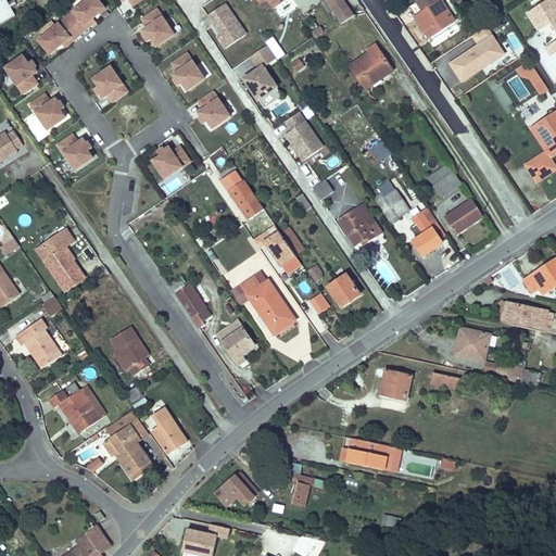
[(7,0),(0,0),(0,25),(16,16),(7,0)]
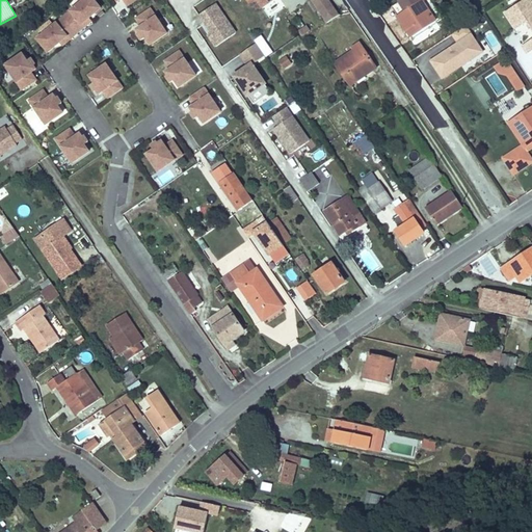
[(83,0),(63,17),(37,40),(49,52),(54,47),(53,46),(58,41),(60,43),(75,30),(89,18),(88,16),(94,11),(96,14),(101,8),(94,0),(83,0)]
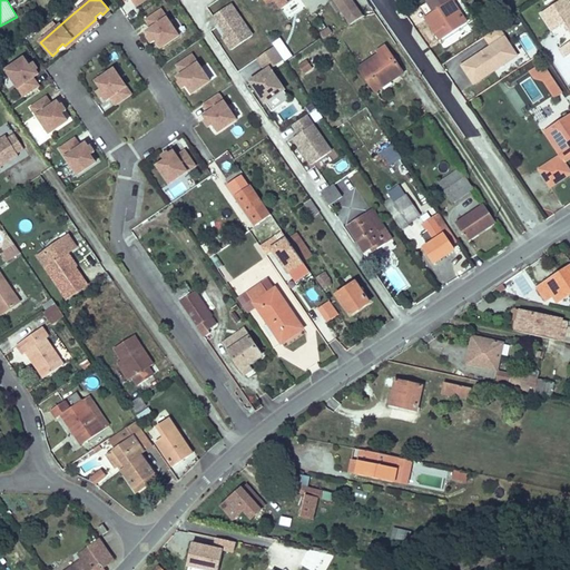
[(342,10),(334,0),(333,0),(330,2),(337,13),(342,10)]
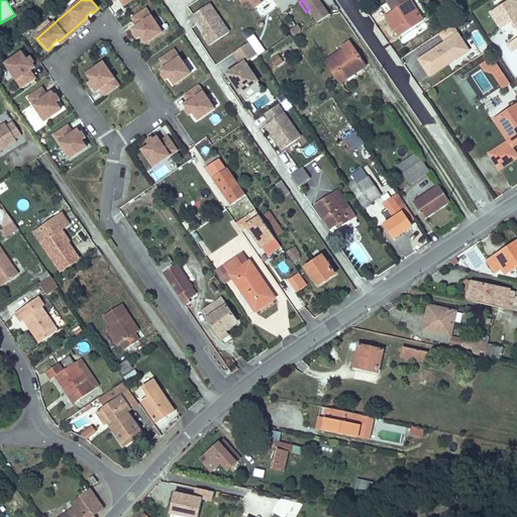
[(318,0),(303,0),(310,9),(318,22),(329,15),(318,0)]
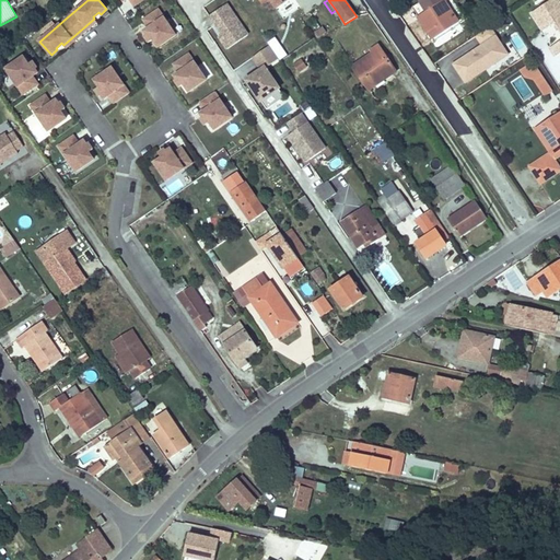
[(423,0),(420,2),(427,13),(419,19),(432,38),(456,21),(444,2),(446,0),(423,0)]
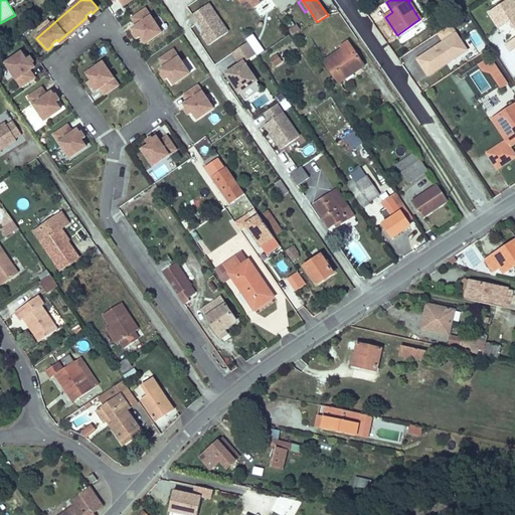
[(514,38),(505,45),(511,52),(514,49),(514,3),(513,0),(507,0),(489,12),(499,28),(510,21),(514,28),(514,38)]
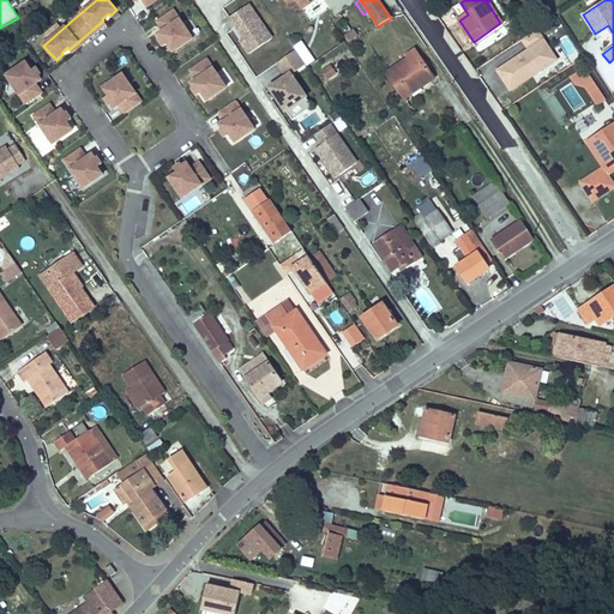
[(246,52),(269,37),(246,2),(227,16),(240,36),(244,41),(240,43),(246,52)]
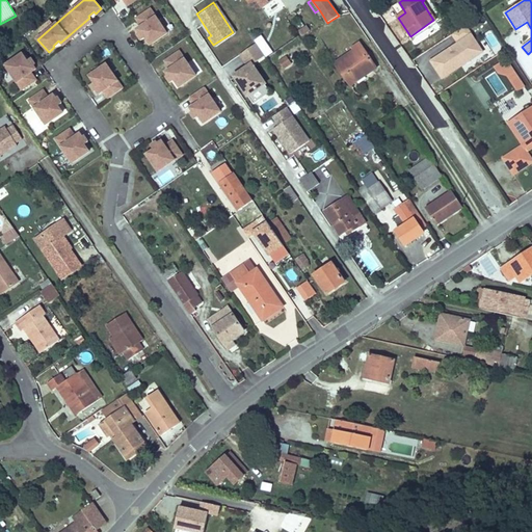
[(398,18),(405,12),(399,2),(392,7),(398,18)]
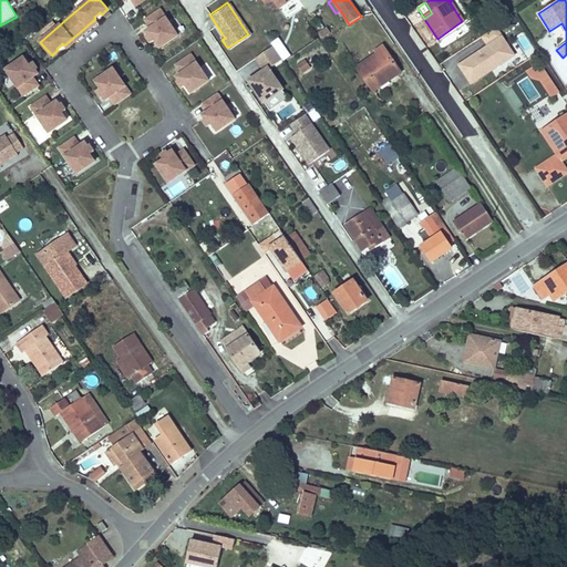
[(161,48),(178,35),(161,9),(146,20),(151,28),(146,31),(153,41),(155,40),(161,48)]
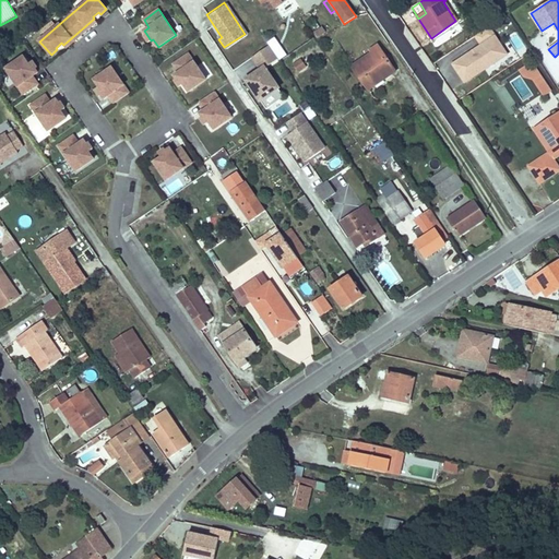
[(81,35),(97,22),(94,19),(79,32),(81,35)]
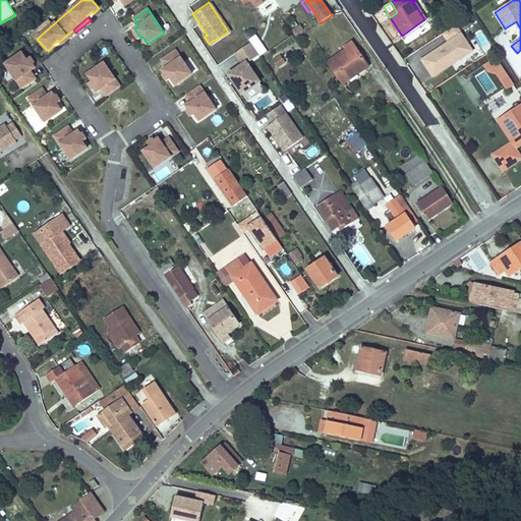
[(424,19),(402,36),(403,38),(426,22),(424,19)]
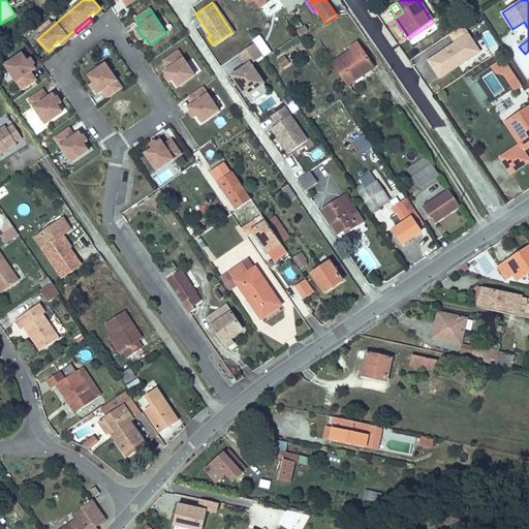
[(454,44),(468,34),(463,26),(448,36),(454,44)]
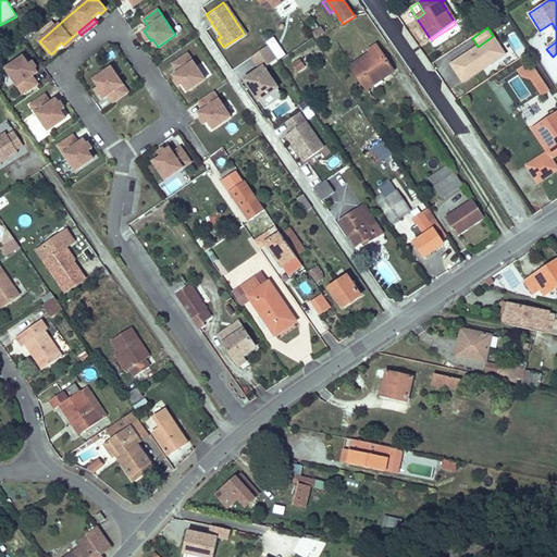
[(81,35),(78,32),(63,45),(65,48),(81,35)]
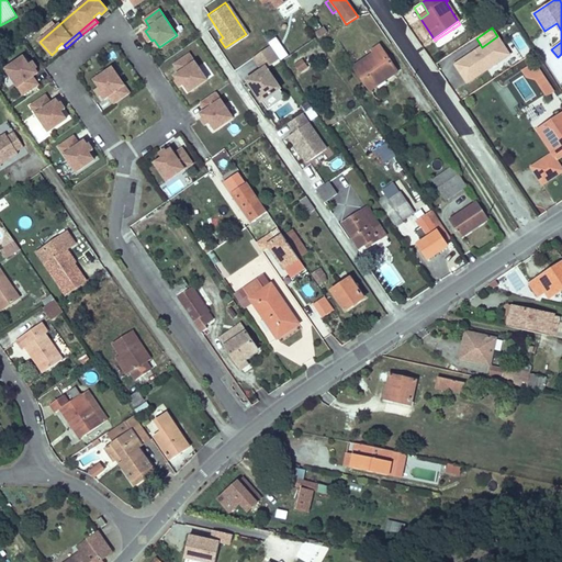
[(512,57),(497,36),(482,47),(454,66),(468,86),(512,57)]
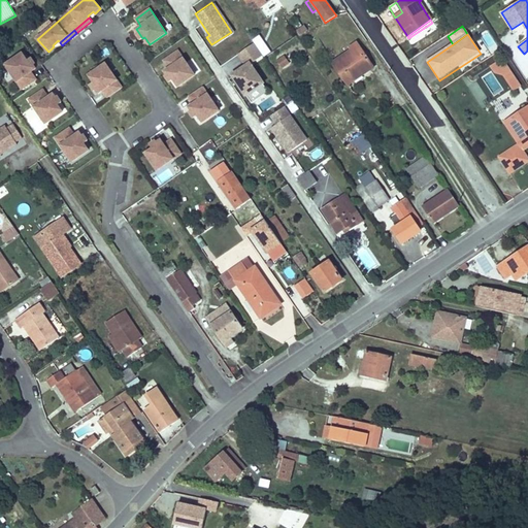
[(262,81),(250,63),(262,55),(253,41),(238,52),(246,64),(232,73),(245,93),(262,81)]
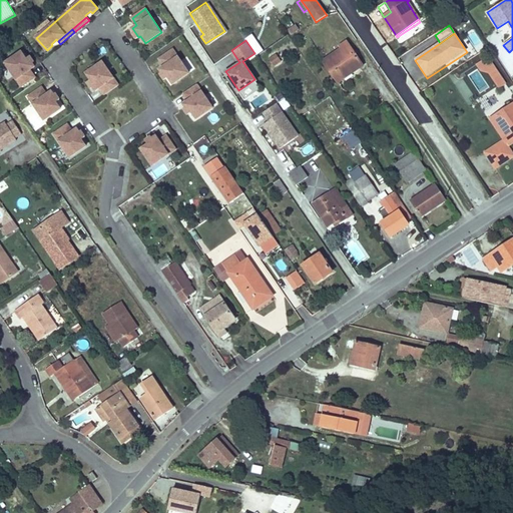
[(341,49),(324,61),(338,82),(362,66),(346,42),(339,47),(341,49)]
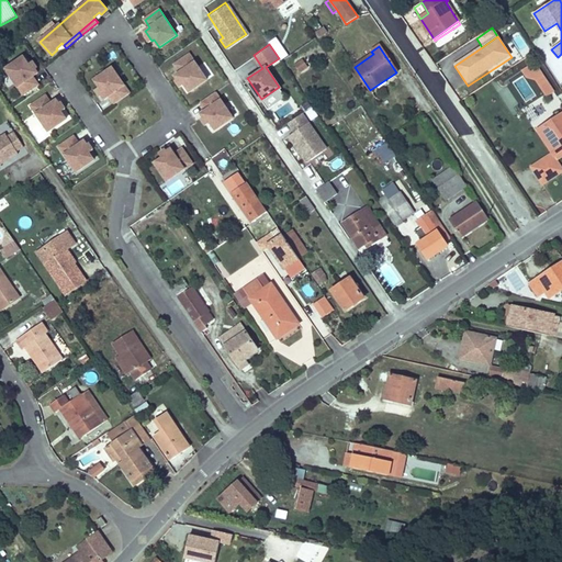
[(190,92),(208,80),(190,54),(175,65),(180,72),(176,76),(182,86),(184,85),(190,92)]
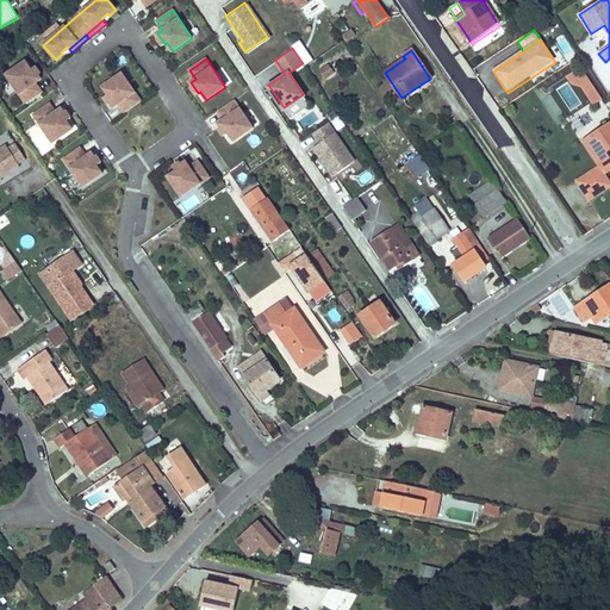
[(23,63),(6,75),(25,103),(45,89),(39,81),(42,80),(35,68),(29,73),(23,63)]
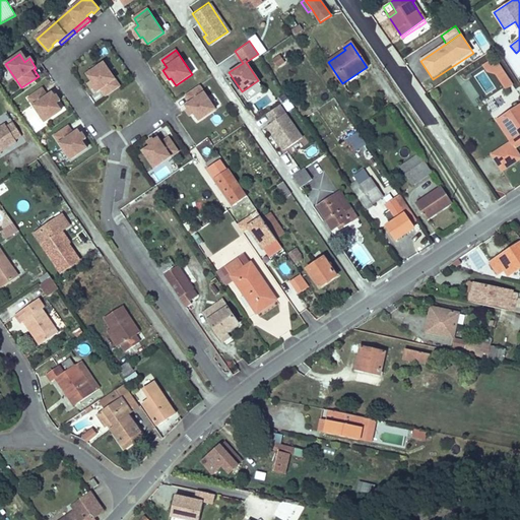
[(280,58),(275,61),(279,67),(284,63),(280,58)]
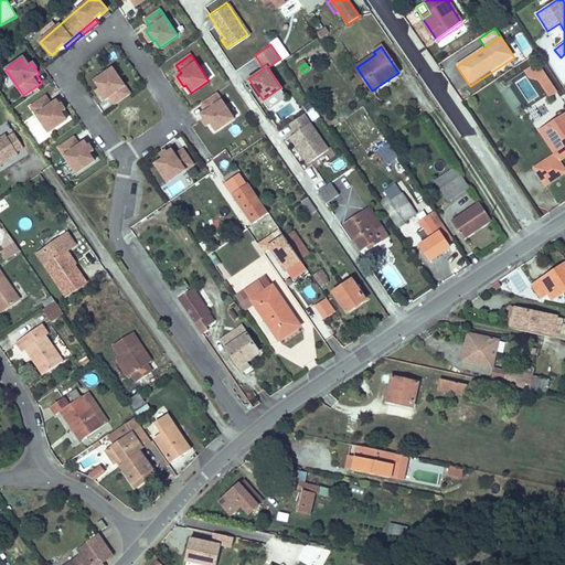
[(533,66),(525,72),(530,78),(539,82),(542,85),(548,81),(541,68),(533,66)]
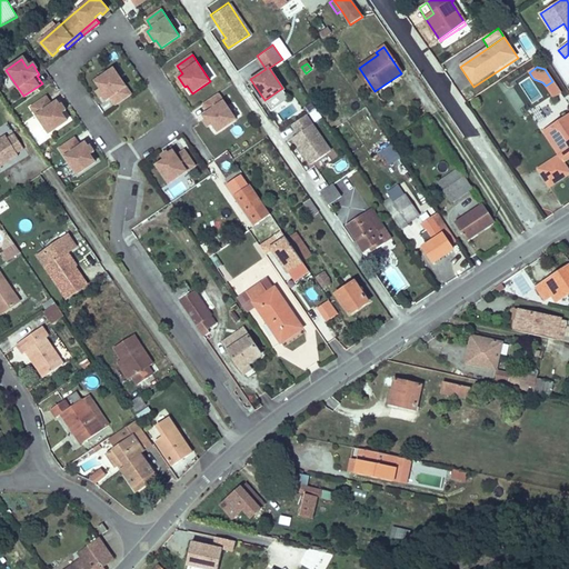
[(117,105),(132,95),(115,68),(96,81),(101,89),(99,90),(106,100),(111,97),(117,105)]
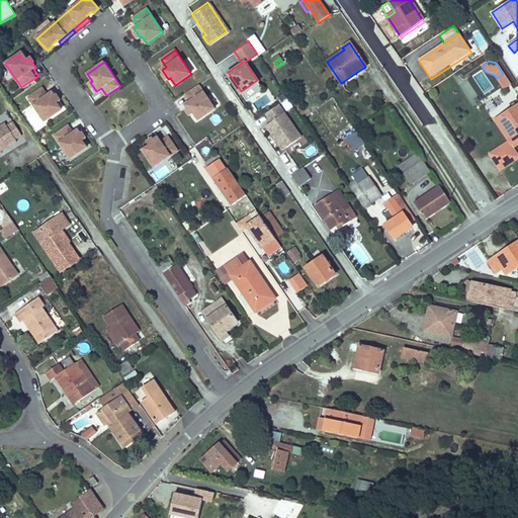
[(503,74),(497,78),(504,90),(510,85),(503,74)]
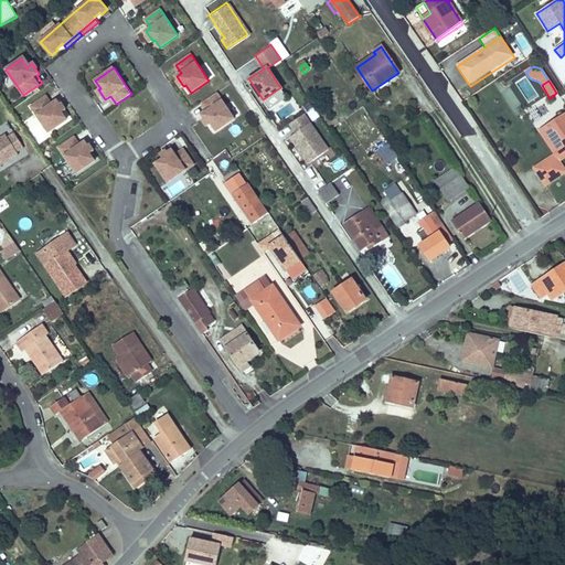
[(287,96),(280,87),(263,99),(268,108),(287,96)]
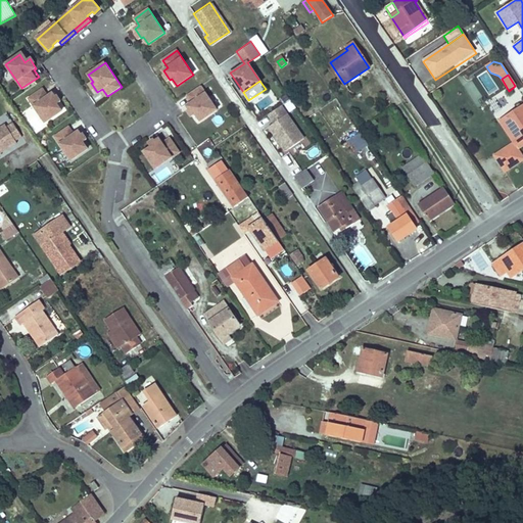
[(200,121),(218,109),(201,86),(187,95),(192,102),(187,106),(193,115),(196,113),(200,121)]
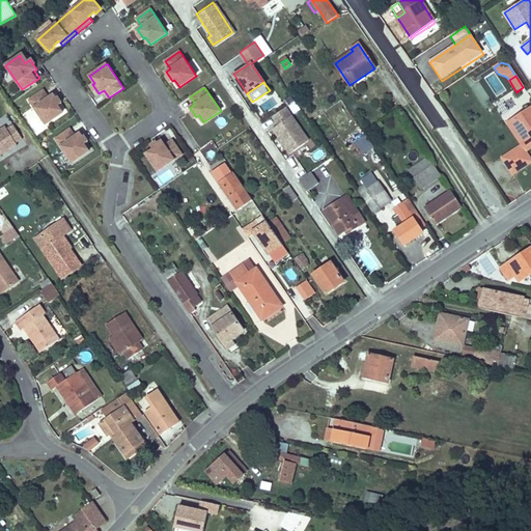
[(44,90),(29,100),(46,124),(63,112),(58,106),(60,104),(54,94),(49,98),(44,90)]
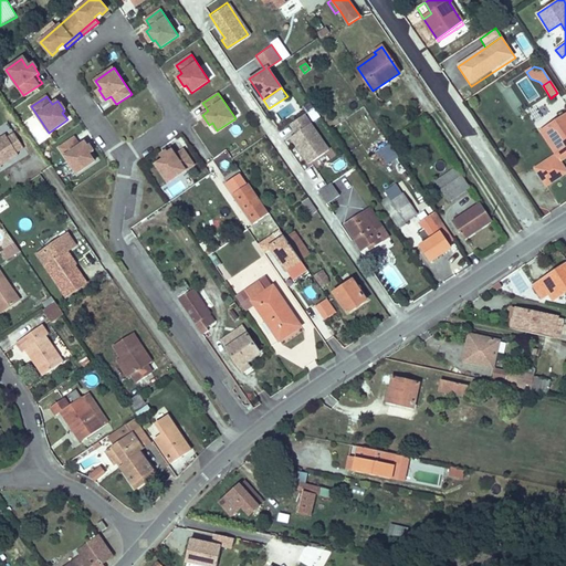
[(314,107),(310,102),(304,105),(308,112),(314,107)]
